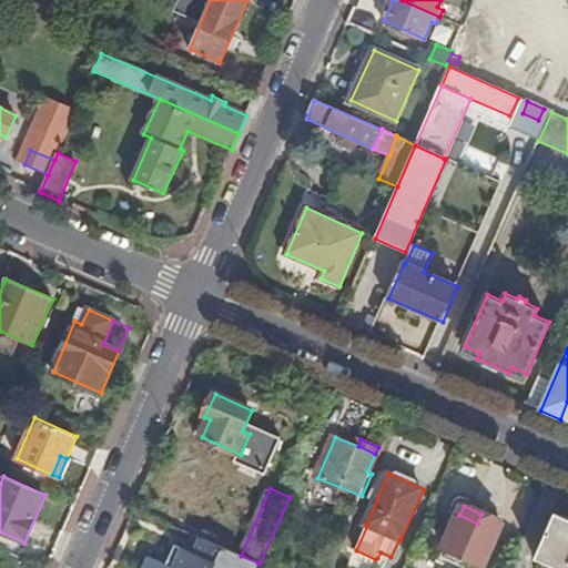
[(352,520),(355,511),(347,508),(344,517),(352,520)]
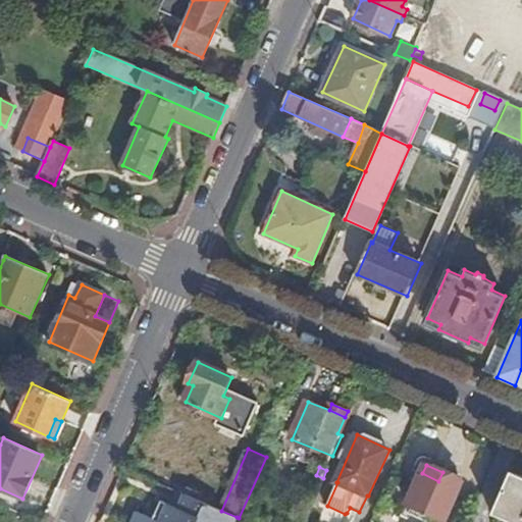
[(438,481),(422,473),(403,517),(413,521),(445,521),(463,481),(460,478),(459,474),(450,470),(442,472),(438,481)]
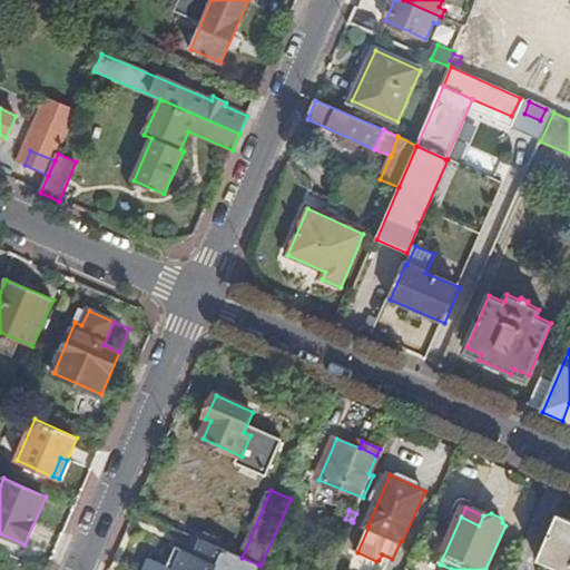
[(560,569),(569,569),(569,520),(558,514),(539,560),(560,569)]
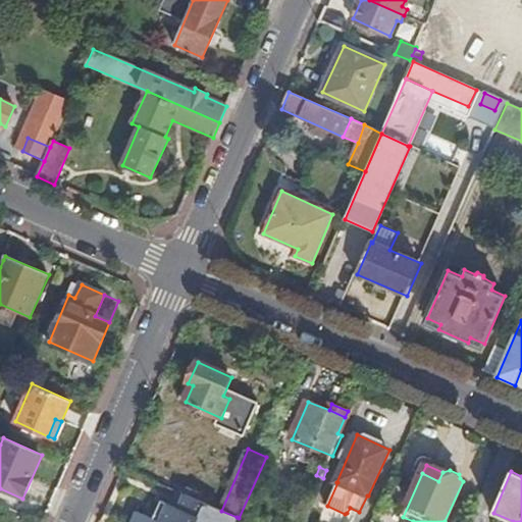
[(187,496),(179,492),(173,506),(181,510),(187,496)]
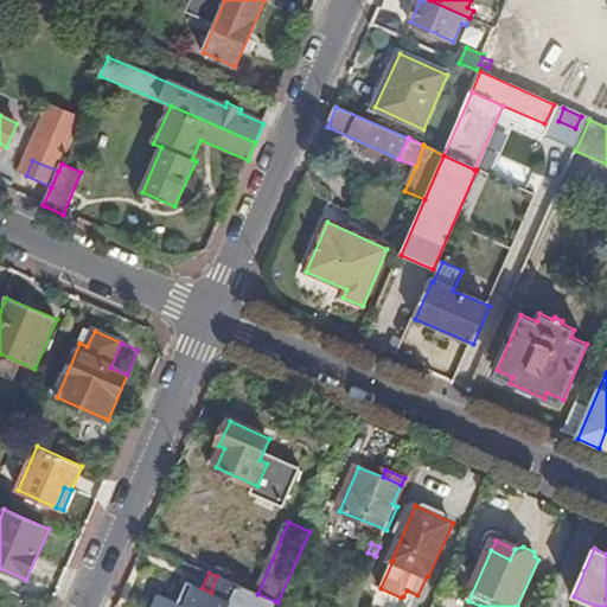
[(211,593),(202,588),(189,582),(178,605),(183,606),(272,606),(275,601),(257,594),(217,576),(211,593)]
